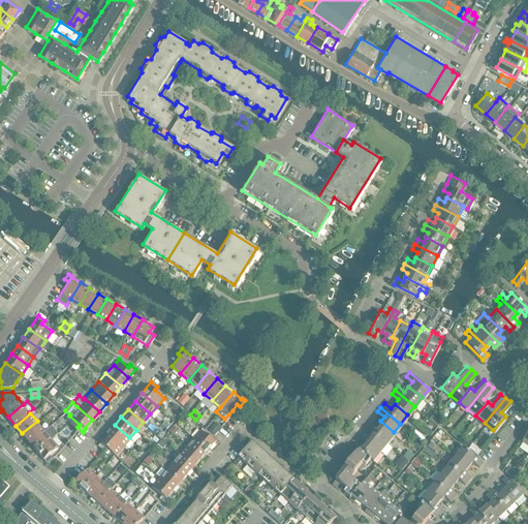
[(208,427),(214,431),(220,424),(214,419),(208,427)]
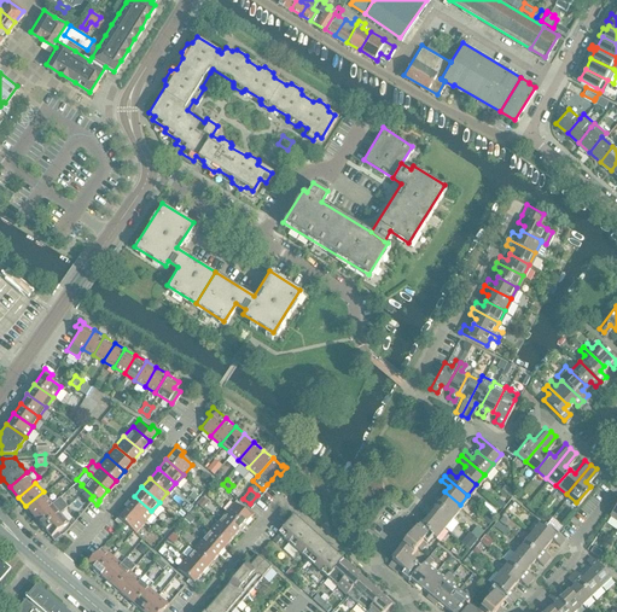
[(51,501),(44,491),(25,506),(34,516),(51,501)]
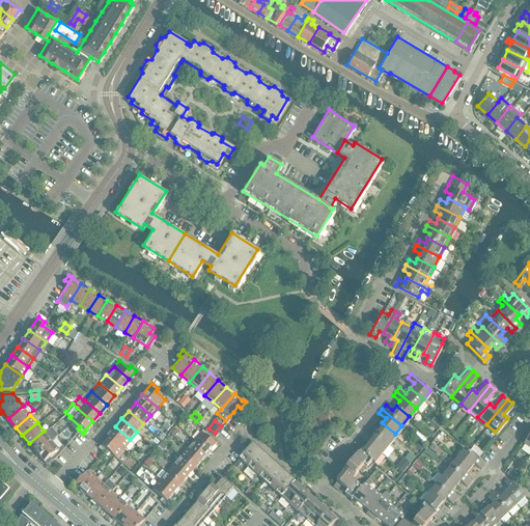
[(395,434),(382,422),(378,427),(371,422),(368,426),(388,442),(395,434)]
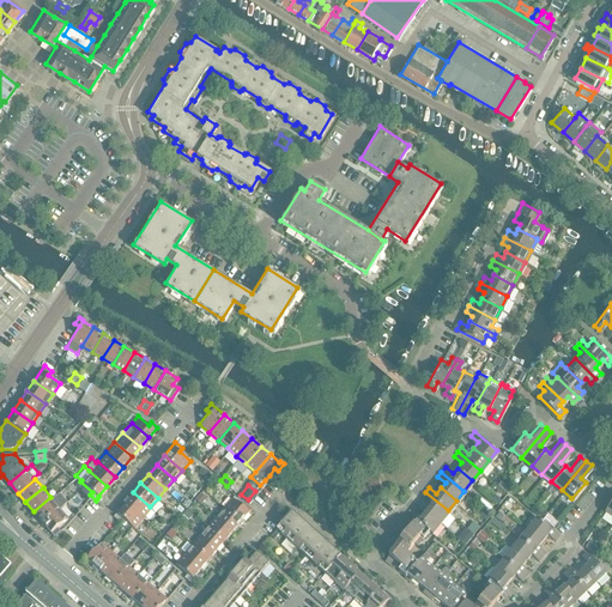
[(199,490),(194,496),(199,501),(205,495),(199,490)]
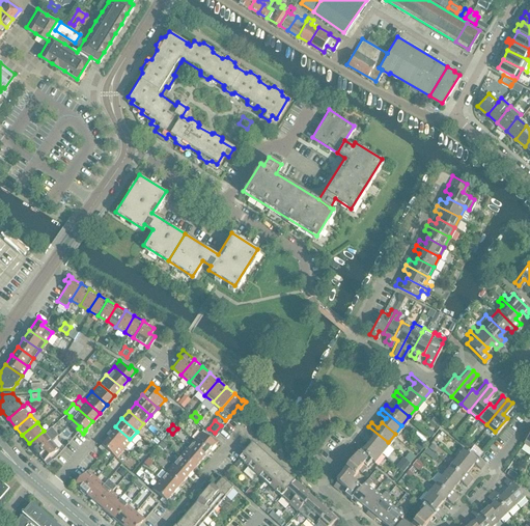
[(44,431),(29,443),(35,451),(51,438),(56,433),(50,425),(44,431)]
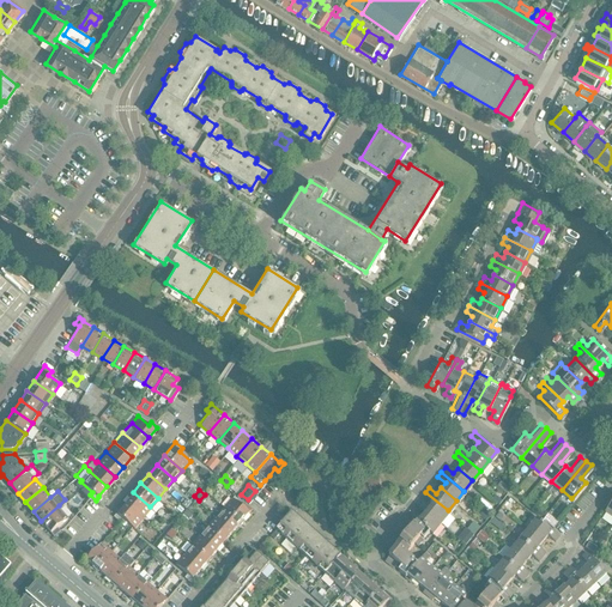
[(150,507),(133,492),(125,502),(141,516),(150,507)]
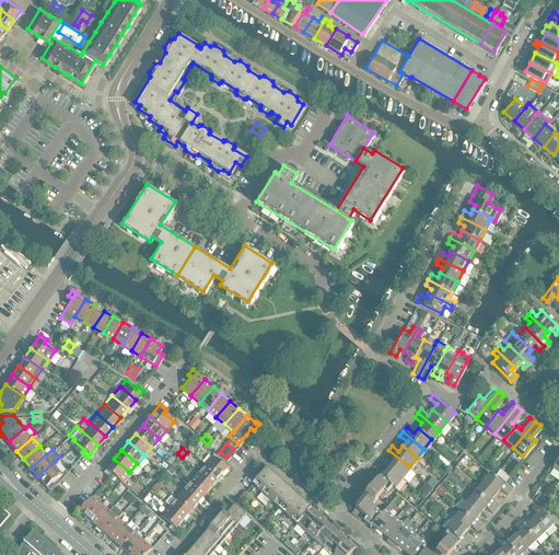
[(409,466),(388,450),(385,453),(392,460),(387,464),(402,476),(409,466)]
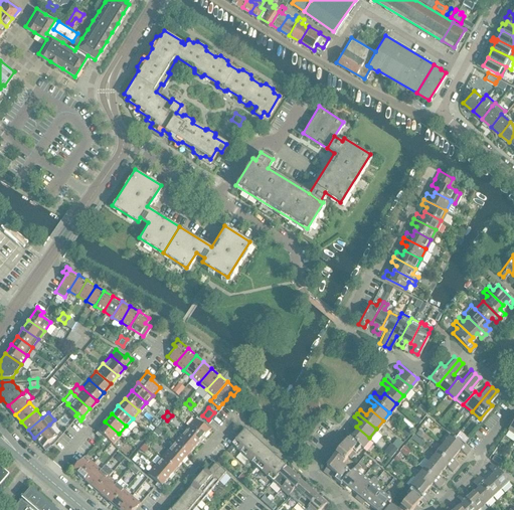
[(186,425),(201,437),(210,426),(205,420),(203,423),(193,416),(186,425)]
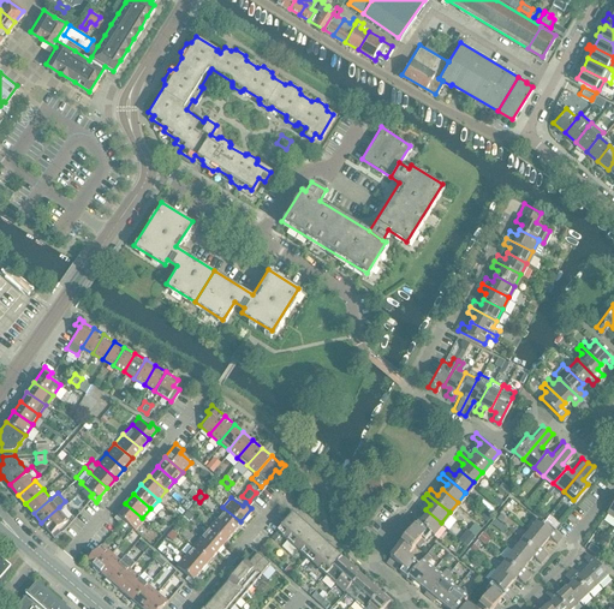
[(142,518),(125,503),(117,513),(115,512),(113,515),(119,520),(121,517),(135,527),(142,518)]
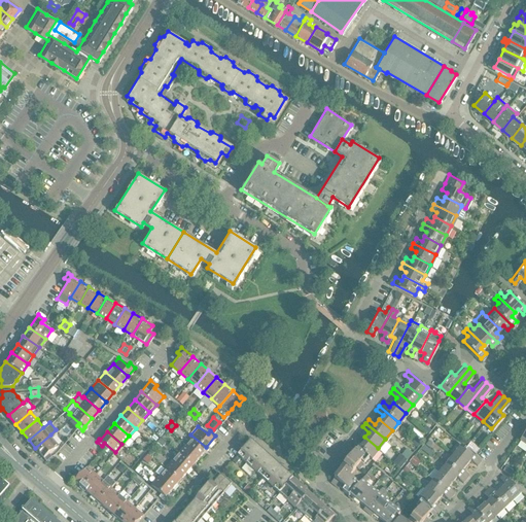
[(257,472),(271,456),(253,441),(255,440),(248,432),(244,438),(247,440),(232,457),(235,460),(239,455),(257,472)]
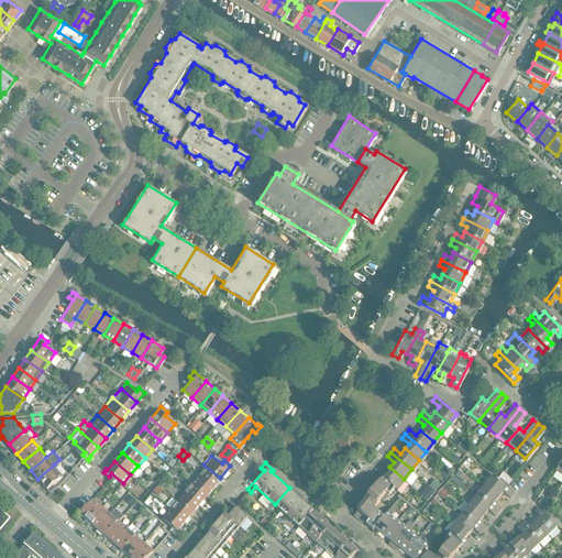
[(54,465),(37,479),(48,491),(54,485),(51,483),(62,474),(54,465)]
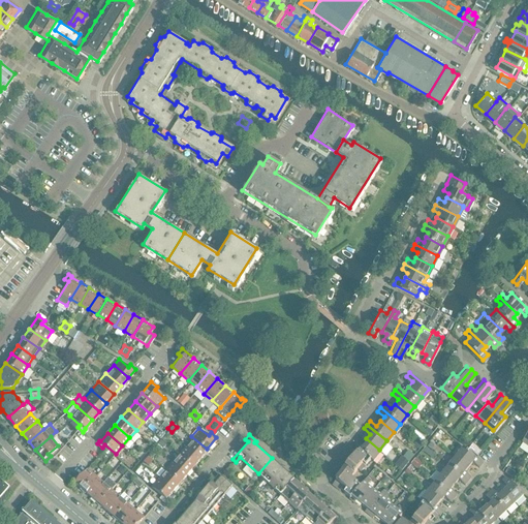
[(207,449),(191,436),(185,443),(199,456),(207,449)]
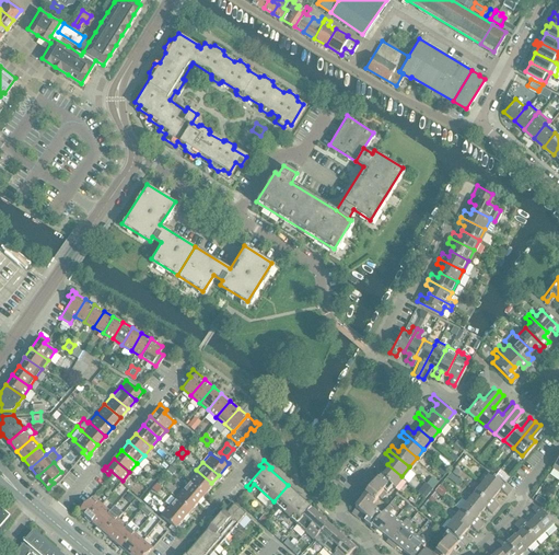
[(440,462),(435,467),(442,472),(446,466),(440,462)]
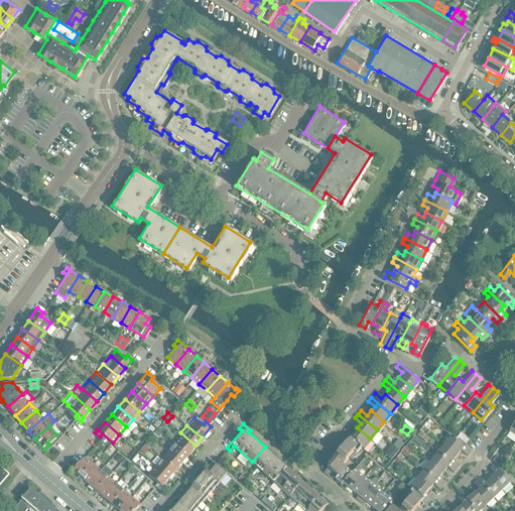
[(370,438),(357,427),(354,432),(347,427),(344,431),(345,432),(360,444),(363,446),(370,438)]
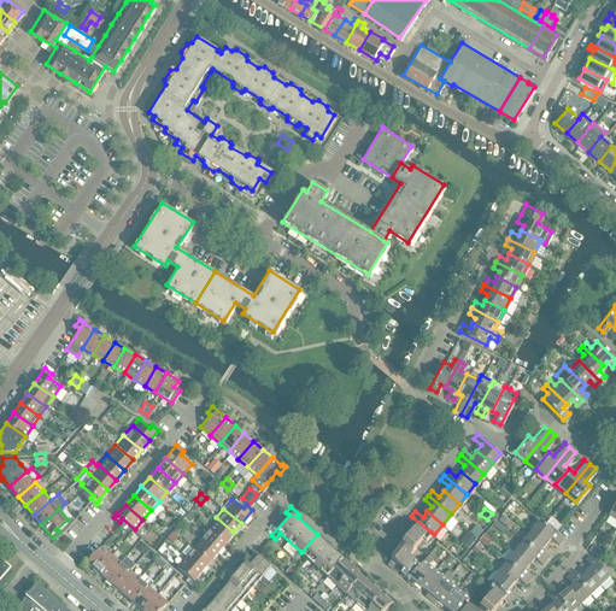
[(216,517),(207,527),(224,541),(233,532),(216,517)]
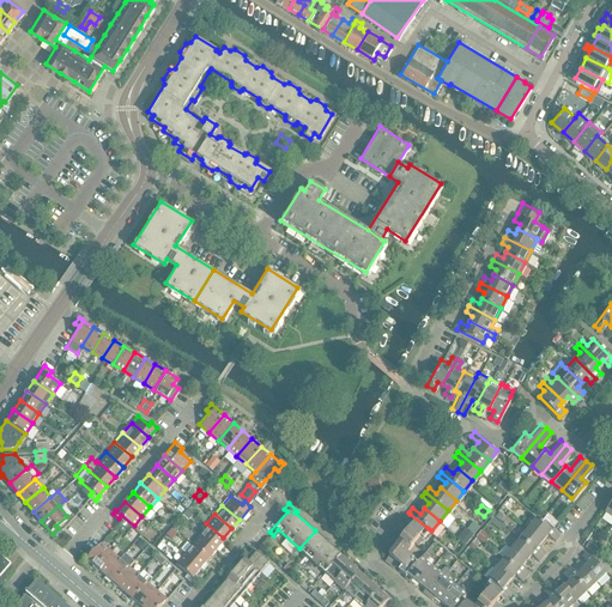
[(428,528),(410,514),(406,517),(411,521),(407,526),(404,522),(393,535),(397,539),(394,542),(395,544),(383,557),(392,564),(395,560),(400,563),(397,566),(404,572),(416,559),(405,550),(413,540),(416,542),(428,528)]
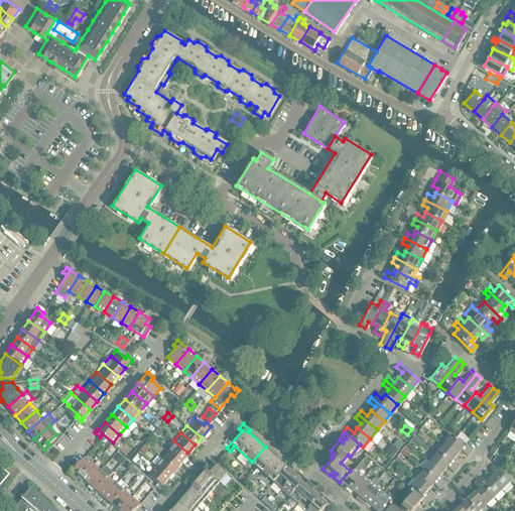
[(451,432),(442,441),(456,453),(460,448),(466,453),(470,449),(451,432)]
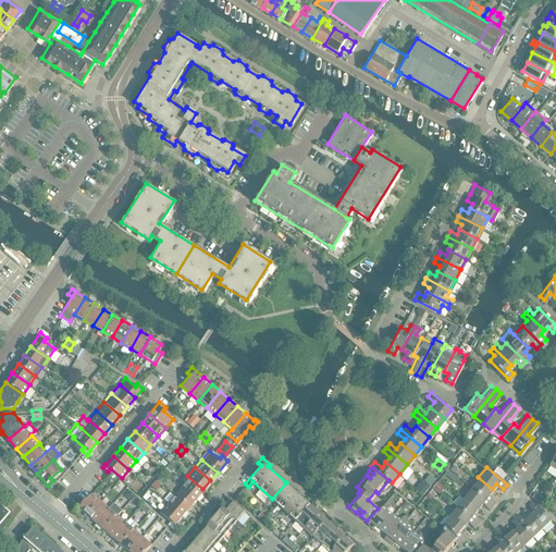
[(202,489),(187,476),(181,485),(196,498),(202,489)]
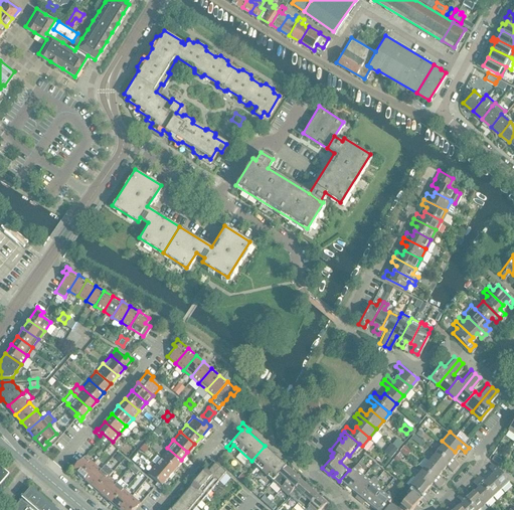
[(143,441),(138,446),(142,449),(146,443),(143,441)]
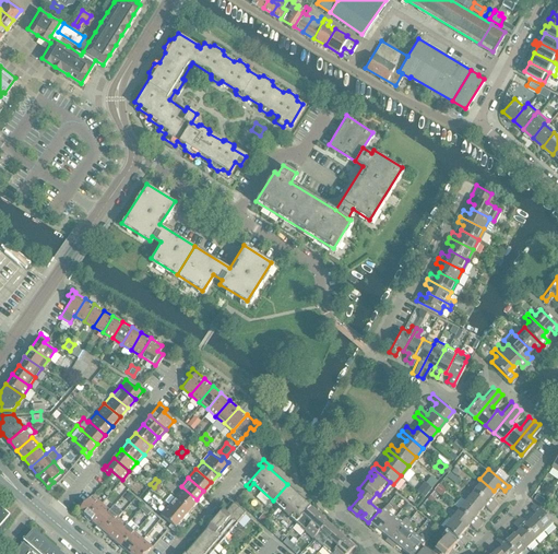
[(424,479),(416,487),(424,494),(430,484),(424,479)]
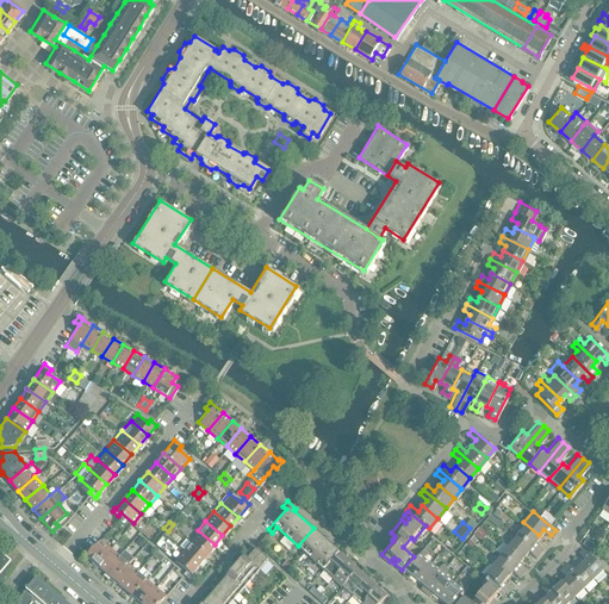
[(539,535),(523,522),(516,533),(539,550),(542,546),(534,540),(539,535)]
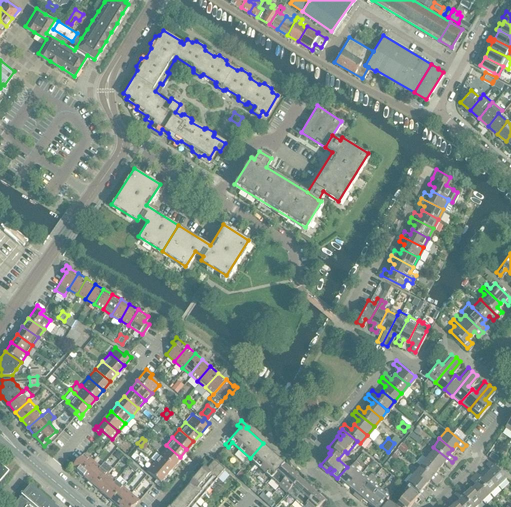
[(263,443),(250,458),(270,476),(283,461),(263,443)]
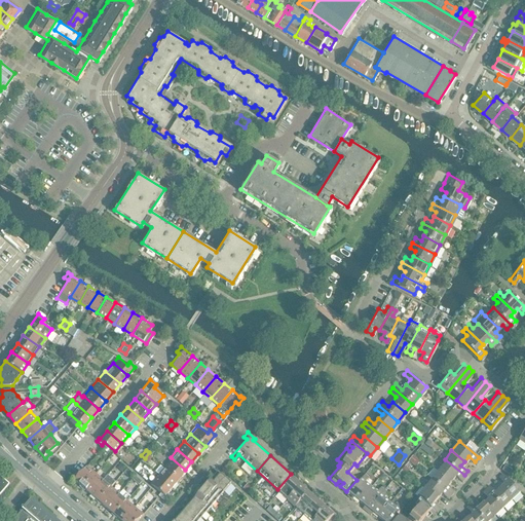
[(185,470),(171,457),(164,463),(160,460),(159,461),(163,464),(178,477),(185,470)]
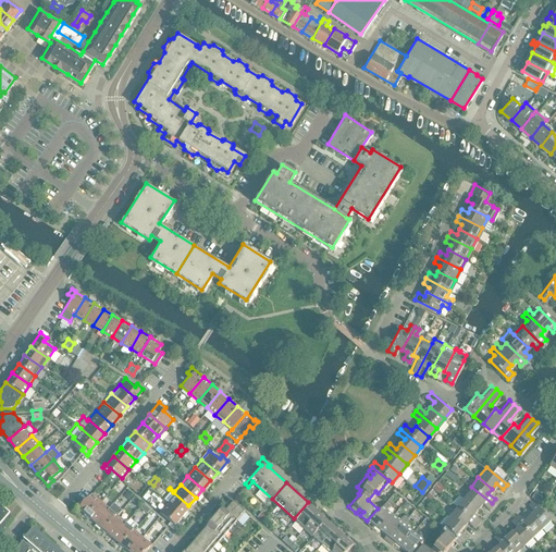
[(492,503),(471,487),(464,495),(478,506),(481,502),(489,507),(492,503)]
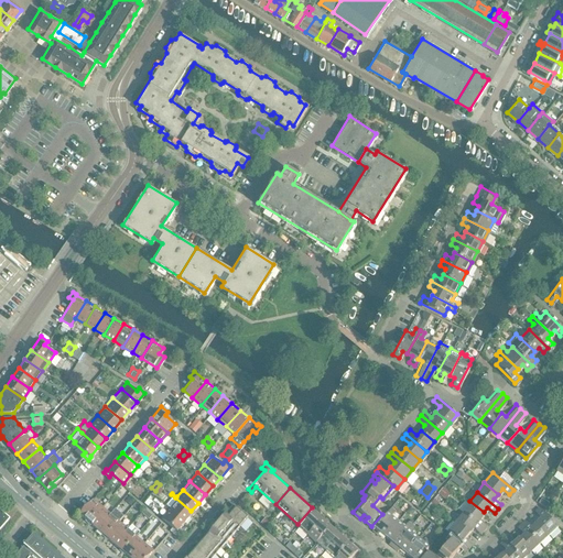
[(537,500),(544,504),(548,500),(540,494),(537,500)]
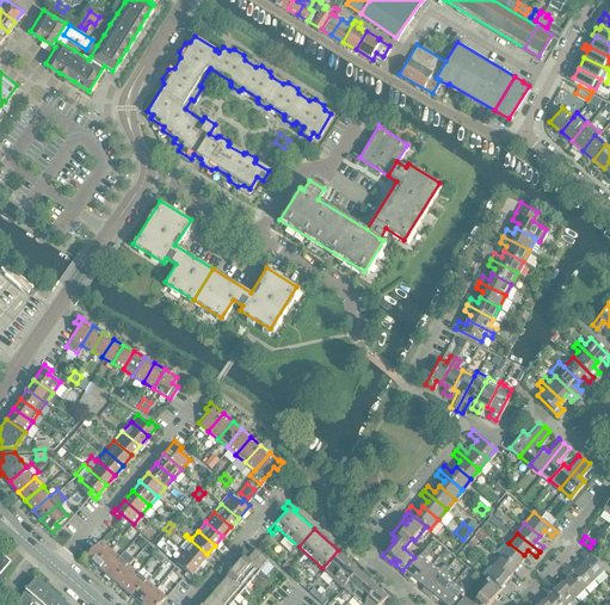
[(87,545),(82,553),(94,562),(109,545),(106,544),(99,538),(91,548),(87,545)]
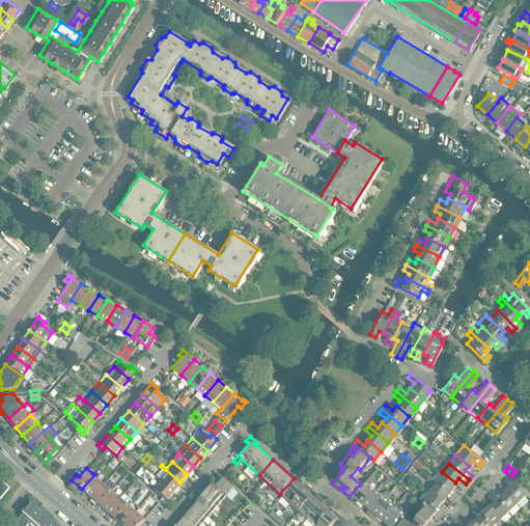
[(179,481),(165,469),(159,476),(156,472),(154,473),(172,490),(179,481)]
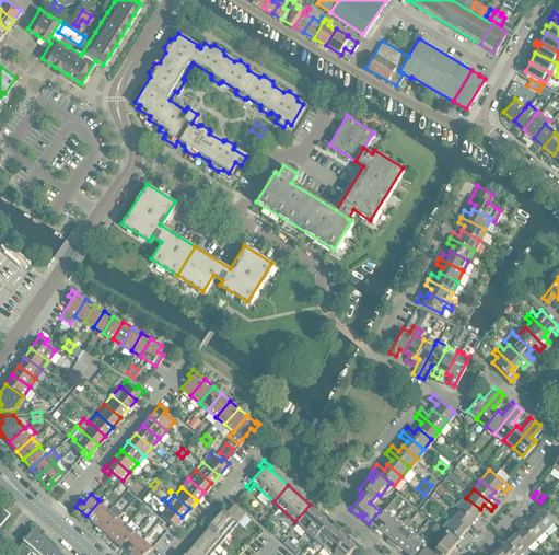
[(466,498),(458,507),(479,524),(482,520),(476,515),(480,509),(466,498)]
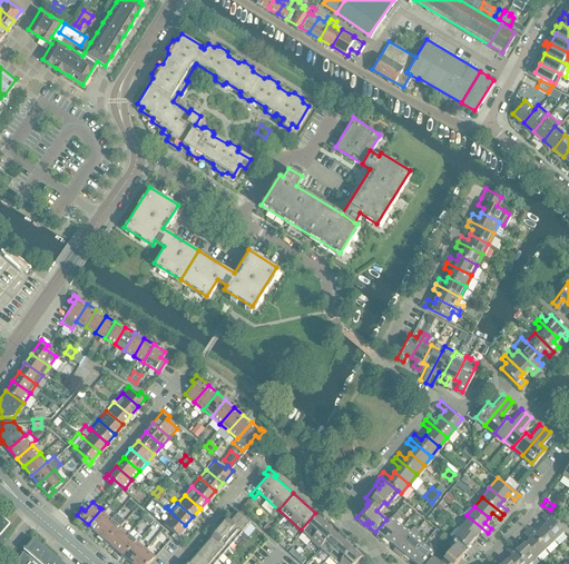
[(185,525),(165,507),(165,508),(169,513),(163,521),(173,530),(170,533),(176,538),(178,535),(178,534),(185,525)]
